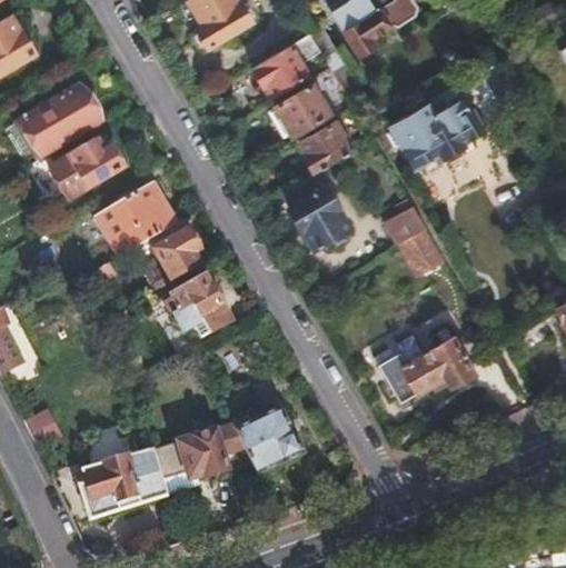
[(191,0),(185,5),(196,22),(190,26),(207,51),(248,26),(232,0),(191,0)]
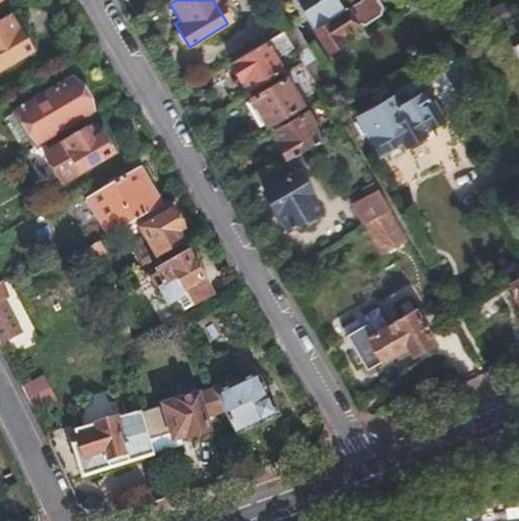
[(309,0),(301,5),(316,32),(363,3),(361,0),(309,0)]
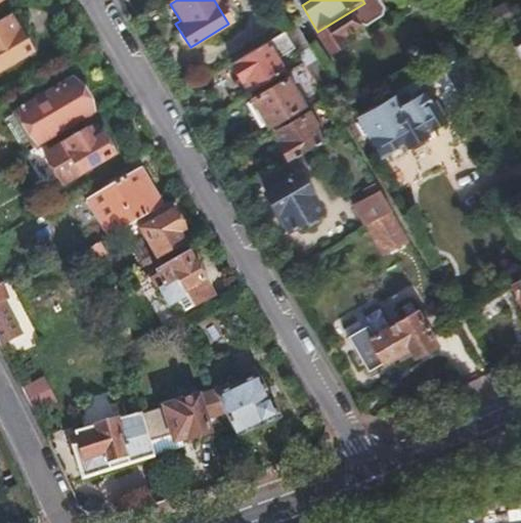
[(370,0),(364,3),(317,32),(330,54),(348,43),(345,38),(361,29),(364,34),(393,16),(383,0),(370,0)]
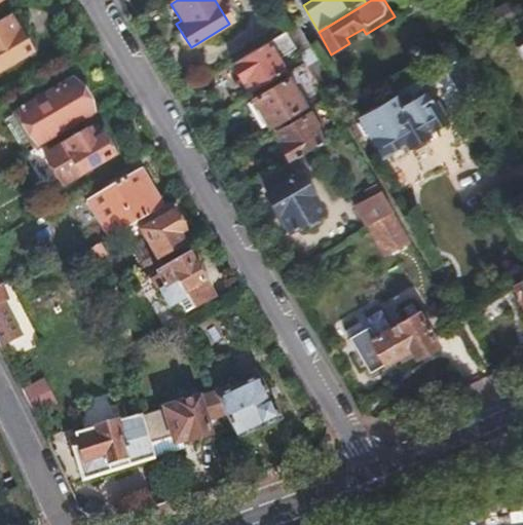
[(9,20),(20,38),(30,32),(19,13),(9,20)]
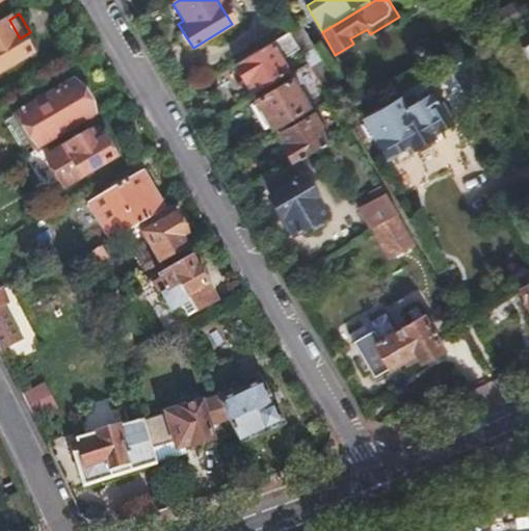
[(0,71),(29,54),(20,38),(9,20),(8,19),(0,23),(0,71)]
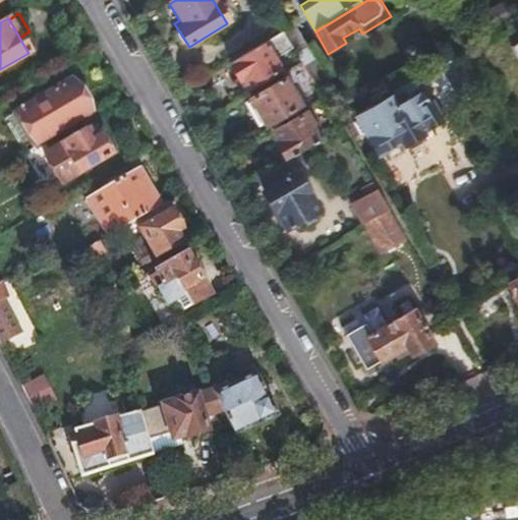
[(283,32),(228,64),(239,81),(243,79),(247,87),(278,68),(273,60),(293,48),(291,45),(283,32)]
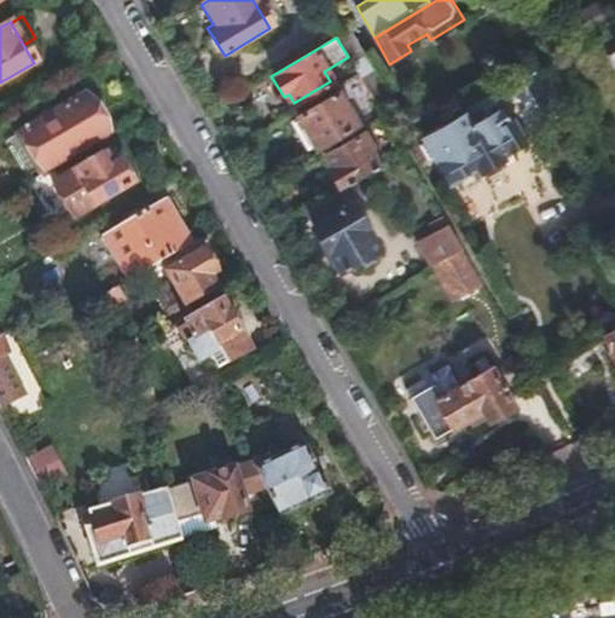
[(349,59),(359,75),(373,65),(365,51),(349,59)]
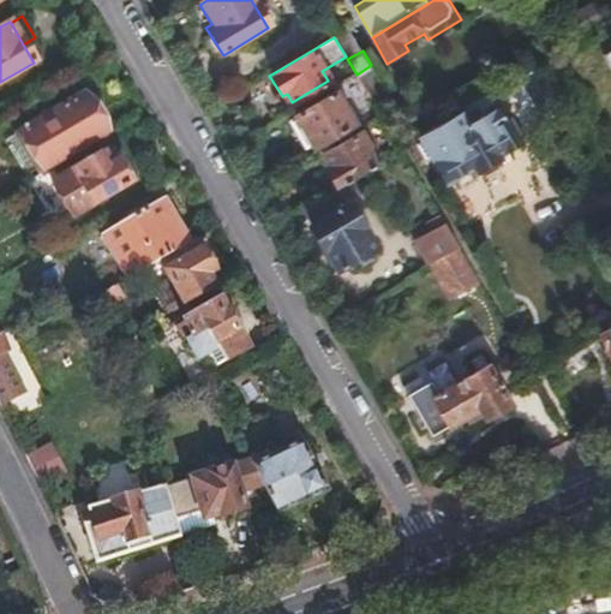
[(294,115),(312,145),(352,123),(335,91),(294,115)]
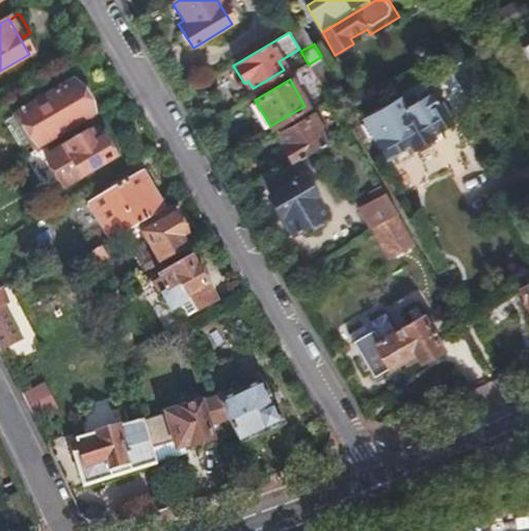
[(43,147),(91,116),(72,82),(22,111),(43,147)]
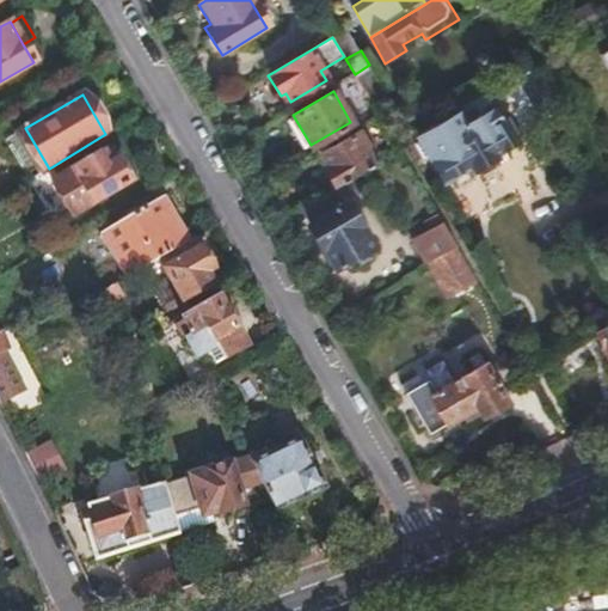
[(462,122),(453,107),(415,129),(444,178),(521,135),(508,112),(501,116),(495,104),(462,122)]
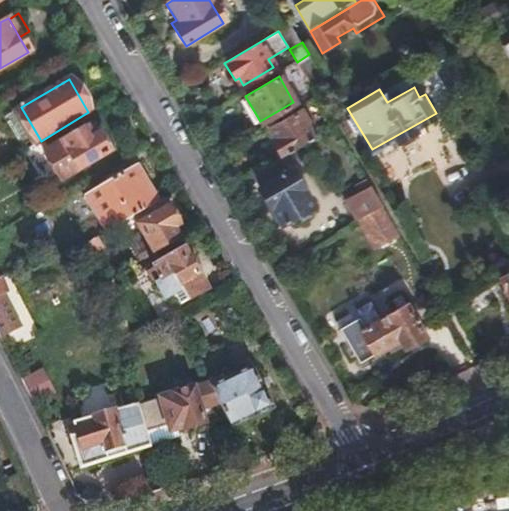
[(254,125),(260,121),(245,96),(239,100),(254,125)]
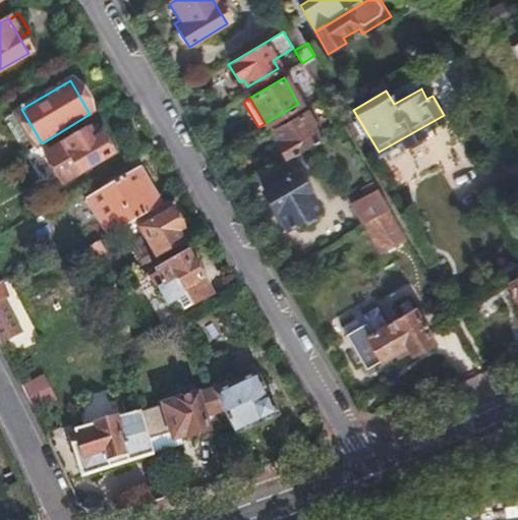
[(284,158),(319,137),(303,112),(274,129),(279,138),(274,141),(284,158)]
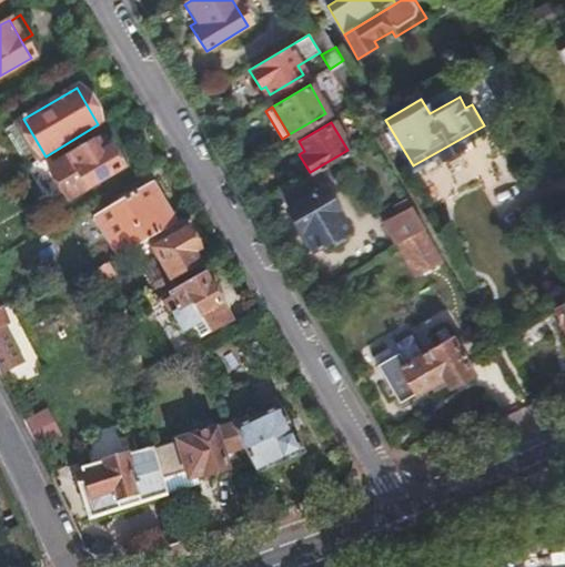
[(67,155),(59,160),(47,168),(66,201),(87,190),(121,170),(102,135),(67,155)]
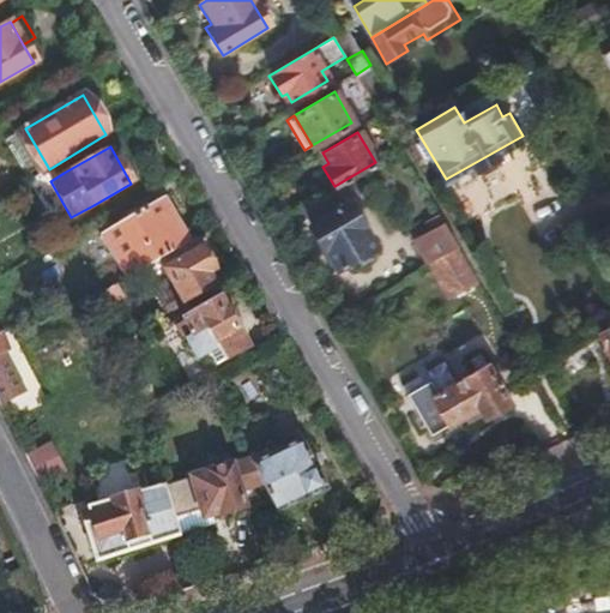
[(309,223),(349,200),(340,186),(301,208),(309,223)]
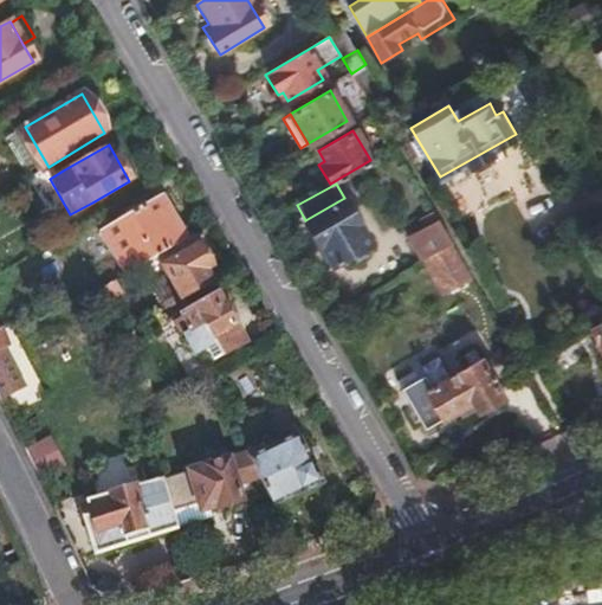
[(98,230),(124,274),(169,248),(188,237),(163,193),(98,230)]
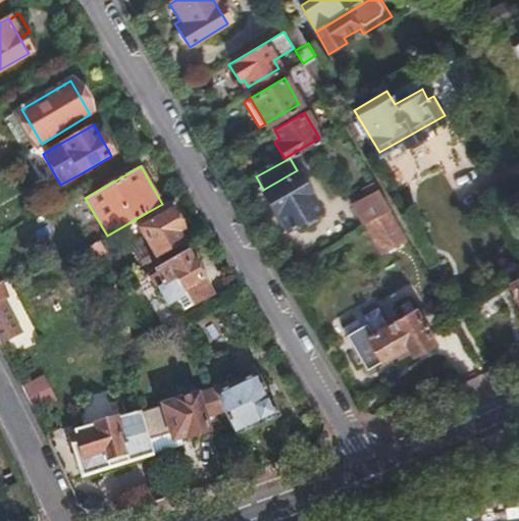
[(297,170),(263,190),(287,229),(304,220),(312,215),(319,211),(297,170)]
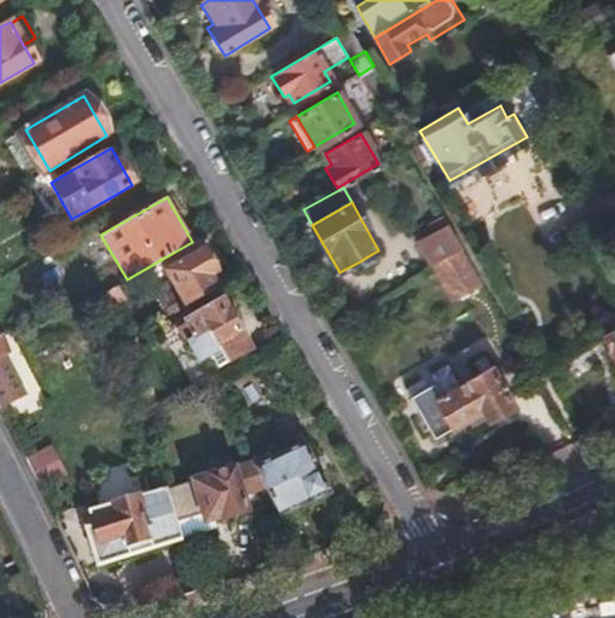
[(427,223),(433,232),(447,224),(442,214),(427,223)]
